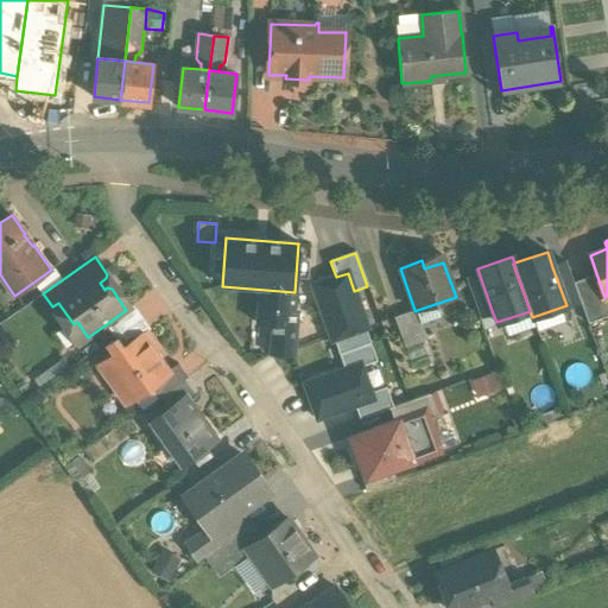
[(567,263),(552,267),(567,305),(580,301),(572,282),(567,263)]
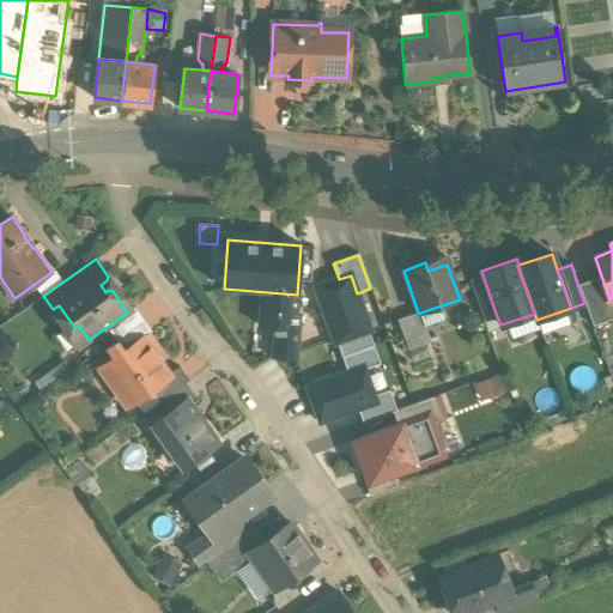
[(337,344),(341,359),(374,347),(375,347),(369,333),(371,332),(357,293),(351,275),(339,279),(315,287),(334,345),(337,344)]
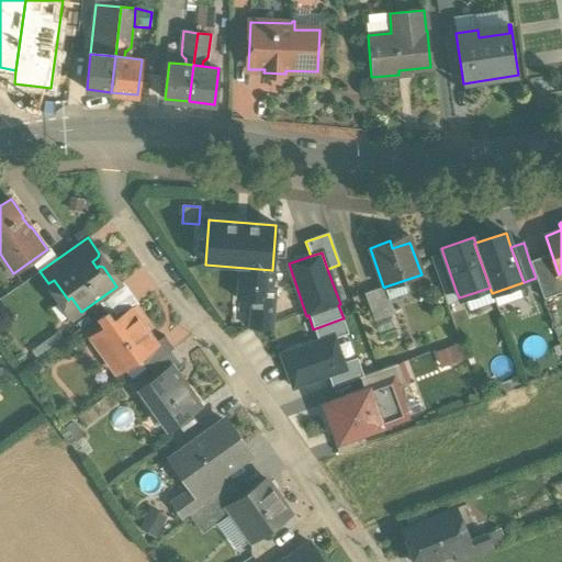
[(551,253),(529,260),(536,278),(542,298),(561,290),(561,278),(560,273),(559,274),(551,253)]
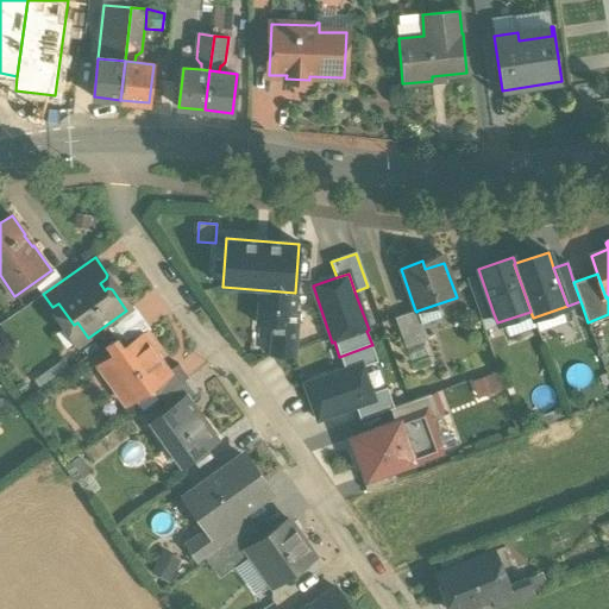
[(481,276),(468,281),(481,319),(494,314),(481,276)]
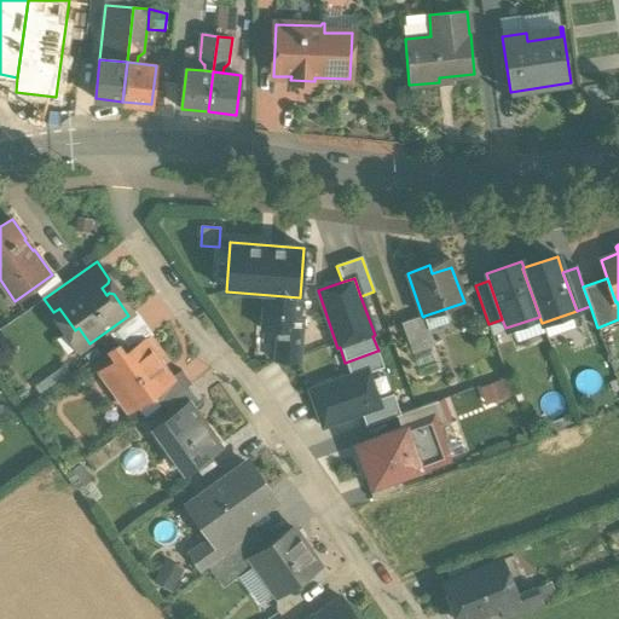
[(300,298),(264,295),(261,329),(277,330),(275,360),(299,363),(302,316),(299,316),(300,298)]
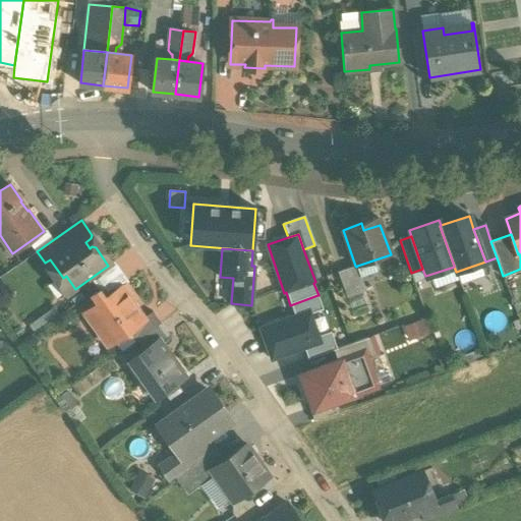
[(355,266),(338,272),(346,297),(365,290),(357,266),(356,267),(355,266)]
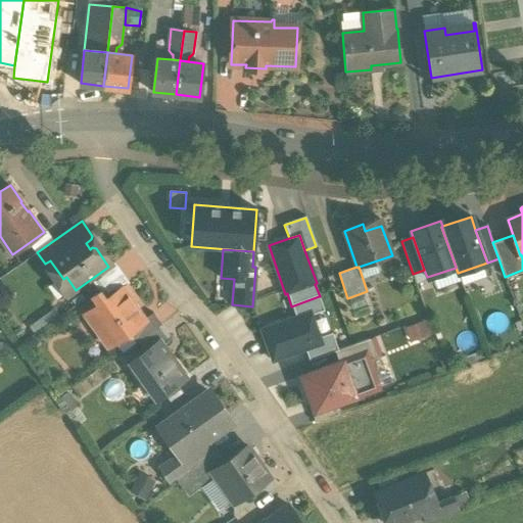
[(123,287),(85,315),(99,335),(103,332),(112,344),(133,330),(146,321),(145,319),(123,287)]
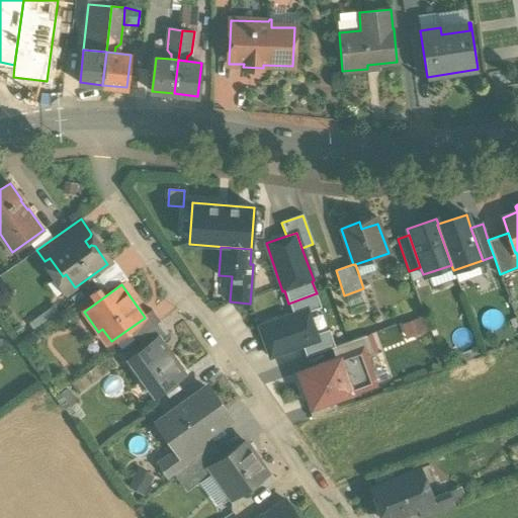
[(259,327),(270,357),(318,341),(308,314),(322,309),(316,293),(288,304),(292,315),(259,327)]
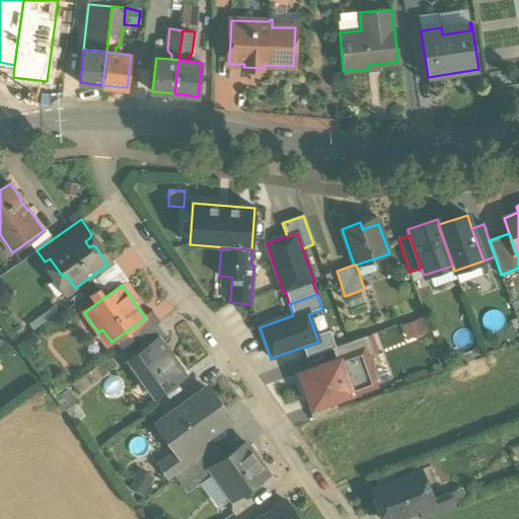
[(152,310),(144,316),(145,318),(132,327),(139,337),(160,321),(152,310)]
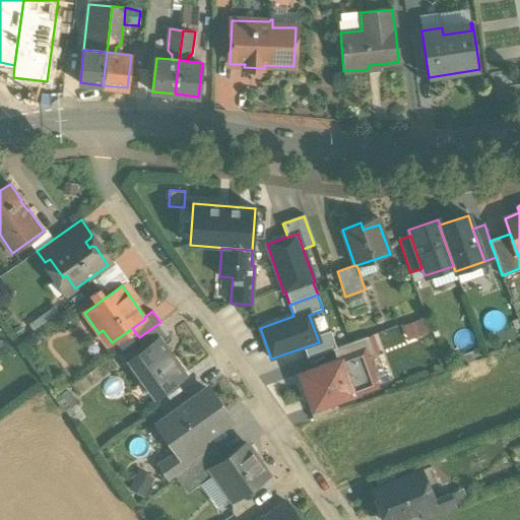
[(407,340),(425,334),(418,318),(402,325),(407,340)]
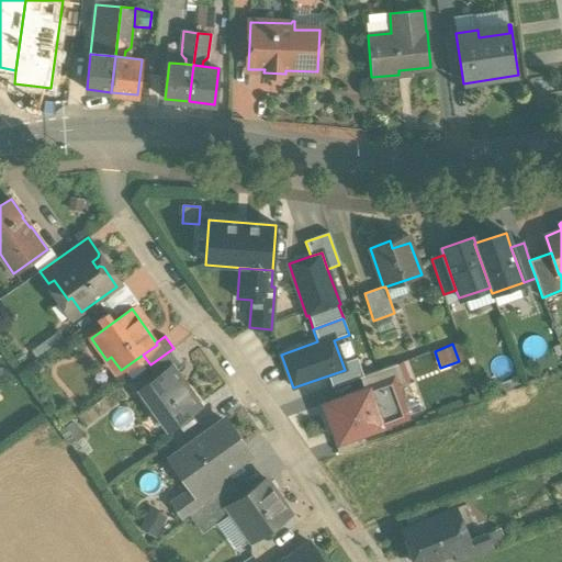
[(150,364),(148,367),(157,378),(171,368),(172,370),(183,362),(173,348),(150,364)]
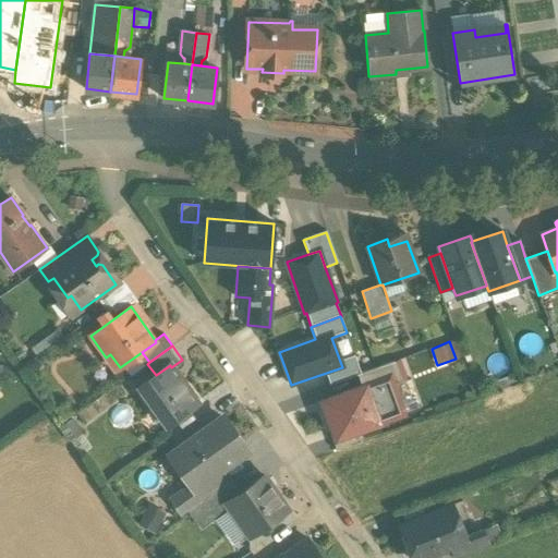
[(395,362),(358,375),(362,388),(364,387),(389,378),(391,386),(402,383),(395,362)]
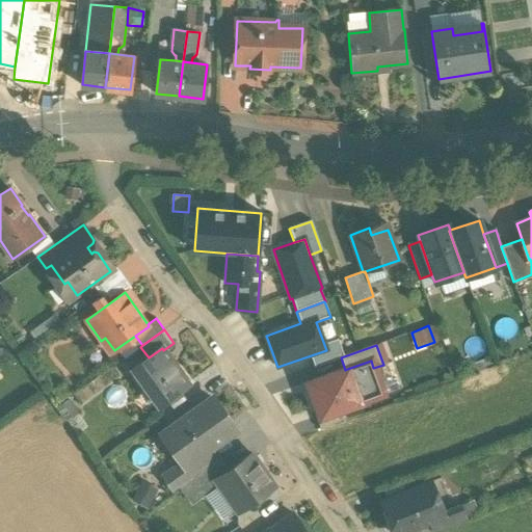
[(163,350),(162,348),(149,357),(131,370),(148,393),(154,389),(163,402),(189,383),(175,364),(174,365),(163,350)]
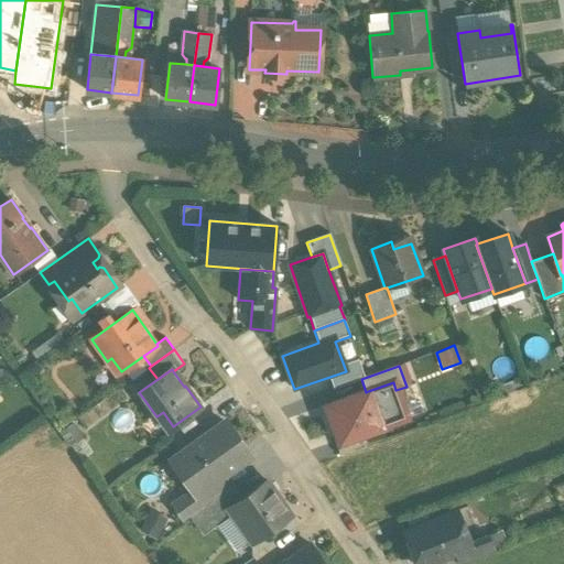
[(393,382),(368,391),(381,427),(407,419),(396,390),(393,382)]
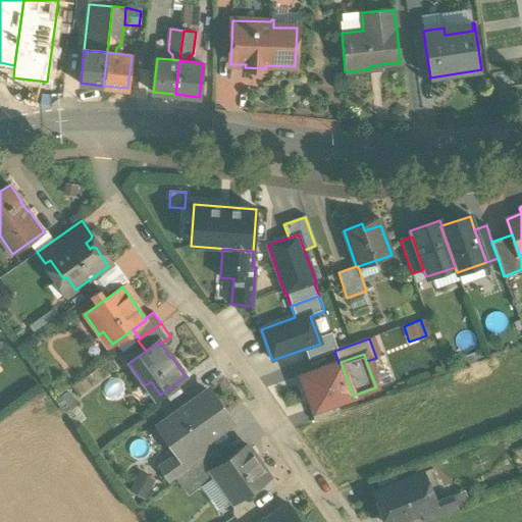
[(338,363),(303,376),(314,409),(315,410),(333,403),(353,396),(341,362),(338,363)]
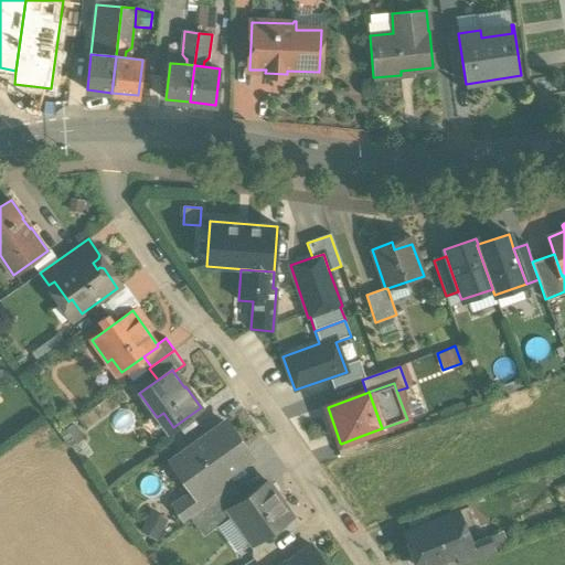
[(225,425),(176,459),(195,488),(200,493),(217,481),(249,458),(225,425)]
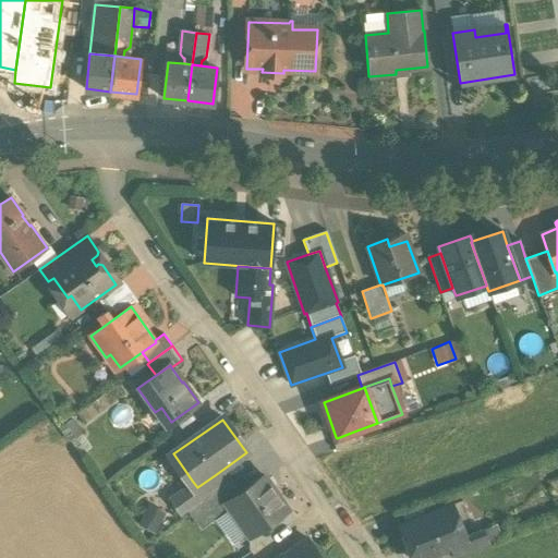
[(356,431),(337,438),(336,437),(331,438),(337,451),(361,443),(356,431)]
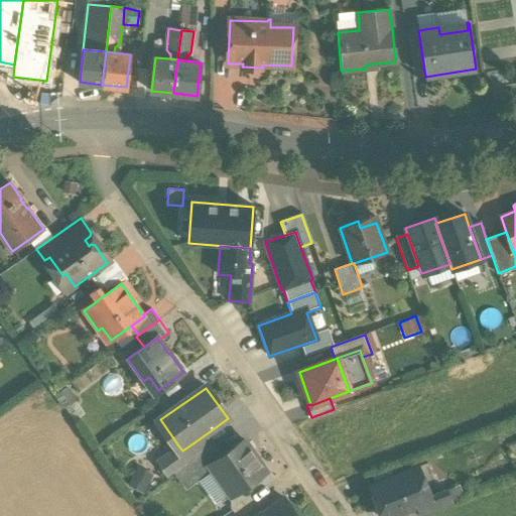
[(178,445),(156,462),(166,478),(173,473),(207,449),(199,439),(182,450),(178,445)]
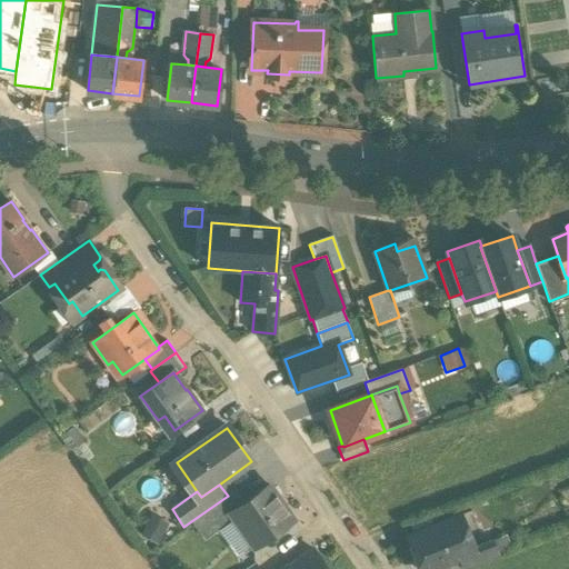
[(293,520),(269,486),(243,503),(230,512),(231,515),(255,548),(293,520)]
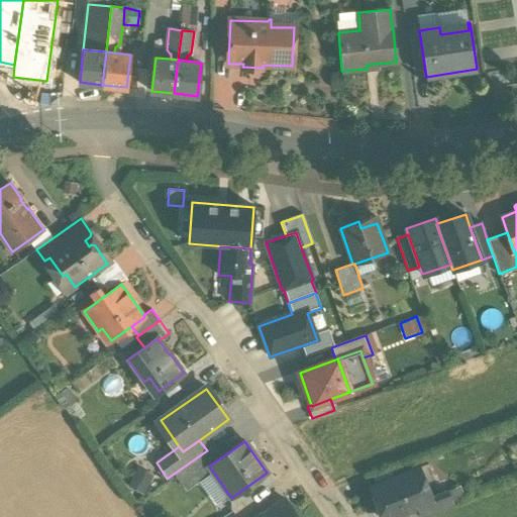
[(207,450),(174,474),(183,487),(210,468),(209,466),(221,457),(213,446),(207,450)]
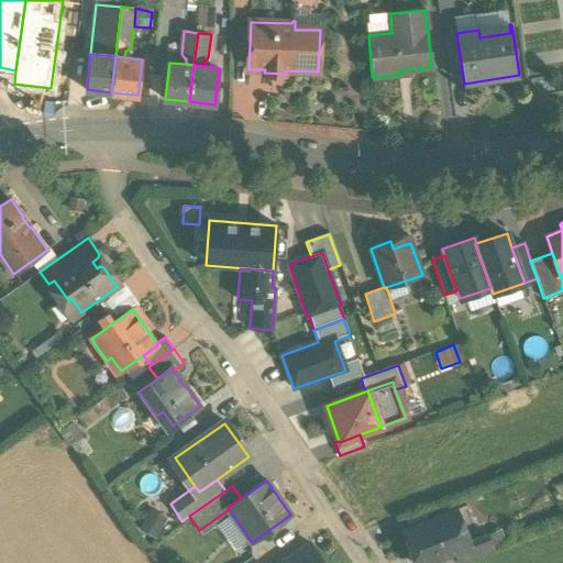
[(451,512),(404,531),(416,562),(427,562),(448,555),(448,553),(453,551),(464,545),(463,544),(451,512)]
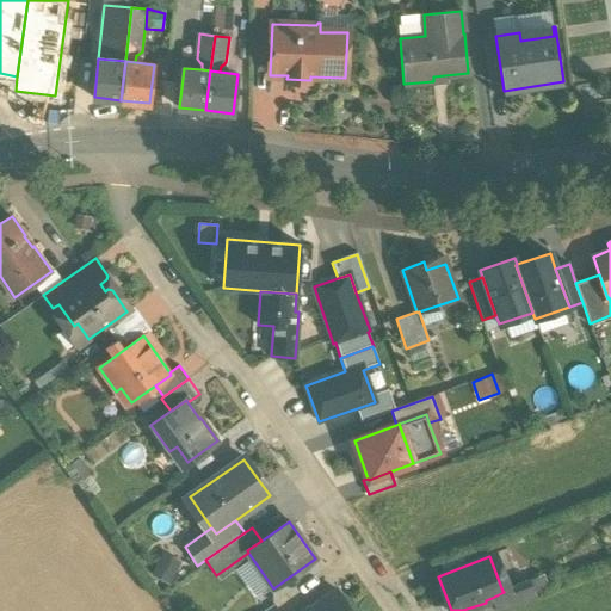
[(530,580),(503,591),(504,592),(492,598),(497,610),(503,610),(537,597),(530,580)]
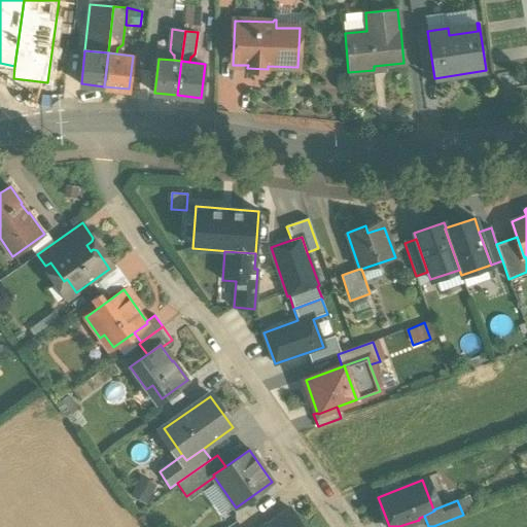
[(267,526),(303,526),(291,510),(267,526)]
